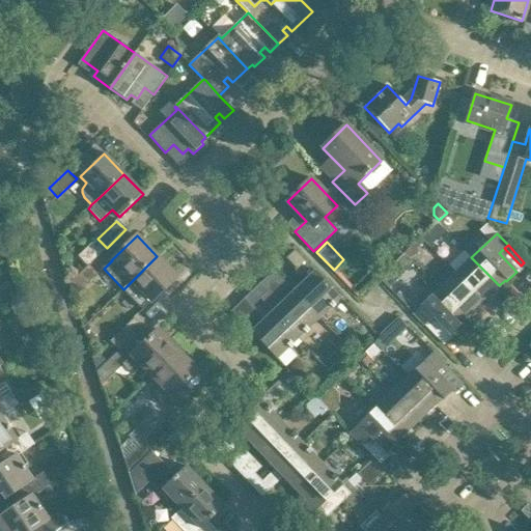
[(307,279),(294,291),(319,318),(331,307),(332,309),(336,306),(334,304),(341,298),(295,250),(286,258),(295,267),(295,266),(301,273),(302,277),(304,276),(307,279)]
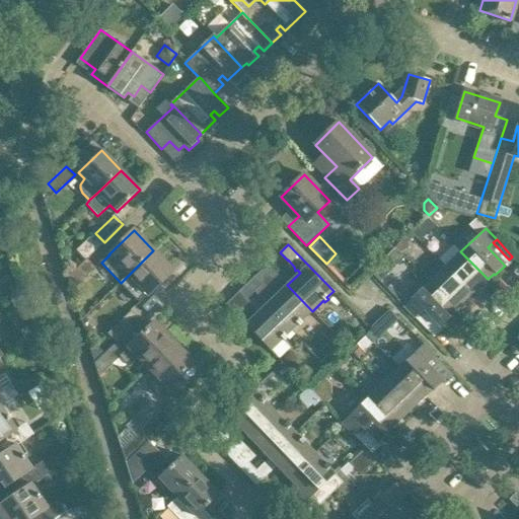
[(173,272),(153,250),(121,283),(140,303),(148,295),(173,272)]
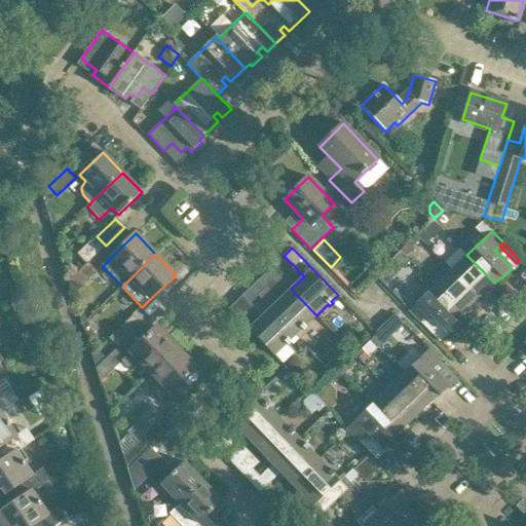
[(466,255),(451,271),(478,299),(487,290),(488,292),(495,285),(494,283),(466,255)]
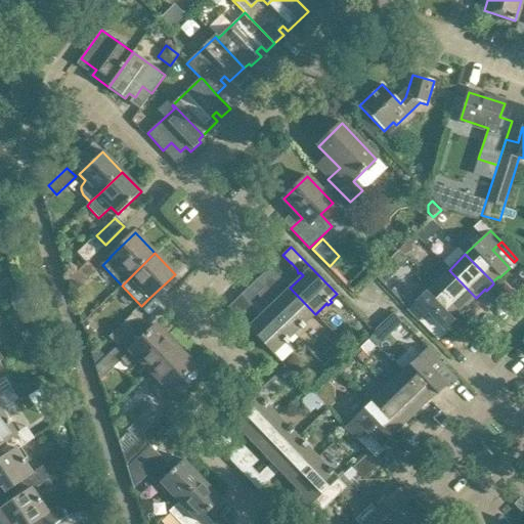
[(68,280),(72,294),(96,270),(87,262),(68,280)]
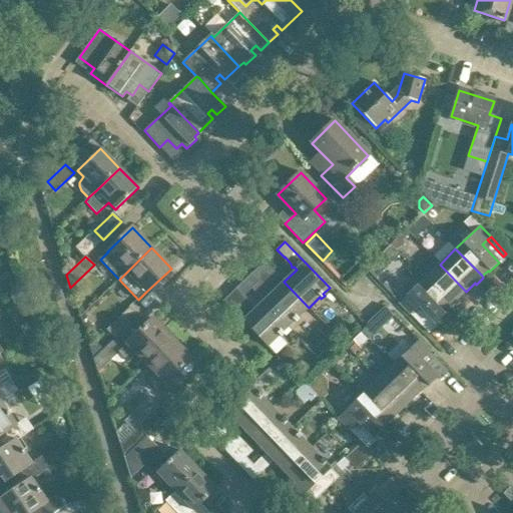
[(373,262),(366,269),(376,279),(383,272),(373,262)]
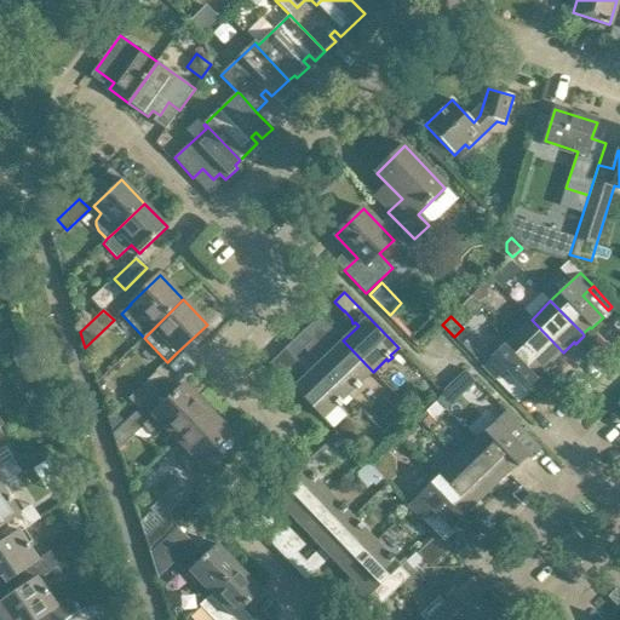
[(532,320),(511,338),(543,372),(545,373),(554,365),(552,363),(563,352),(532,320)]
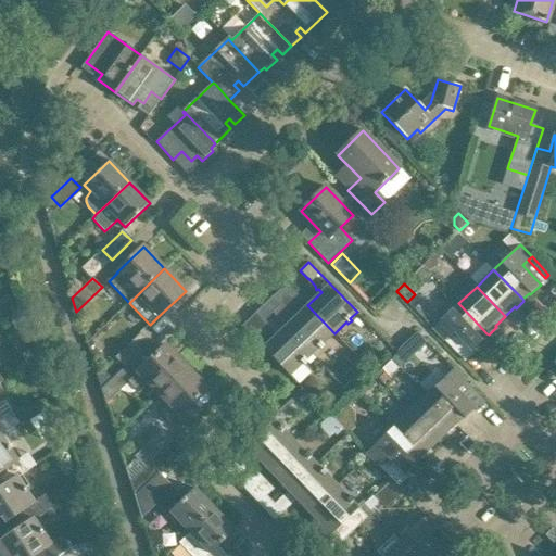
[(273,313),(286,327),(312,355),(335,333),(307,305),(294,318),(273,297),(264,304),(273,313)]
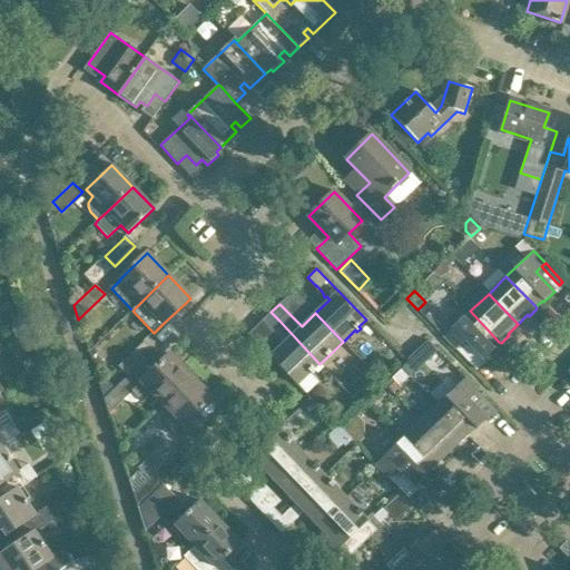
[(470,311),(443,337),(455,350),(464,341),(483,360),(494,350),(493,347),(499,342),(470,311)]
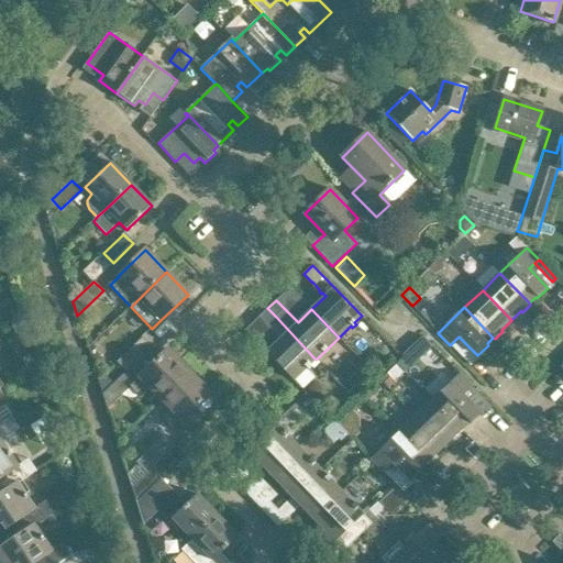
[(267,326),(276,317),(267,308),(258,317),(267,326)]
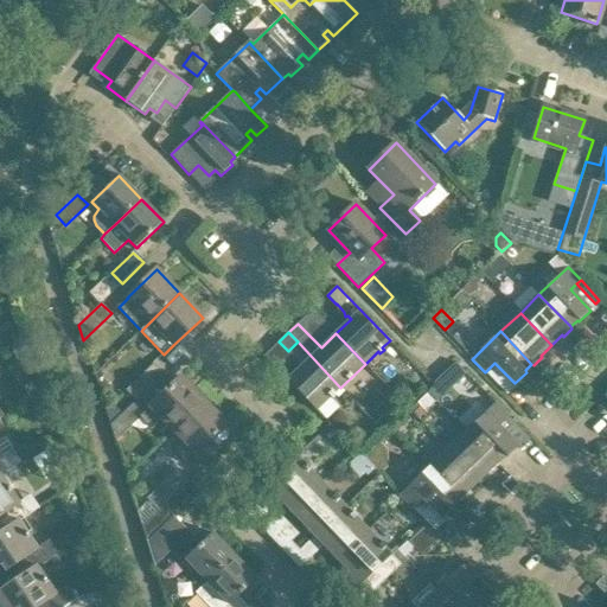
[(582,340),(573,349),(582,358),(590,349),(582,340)]
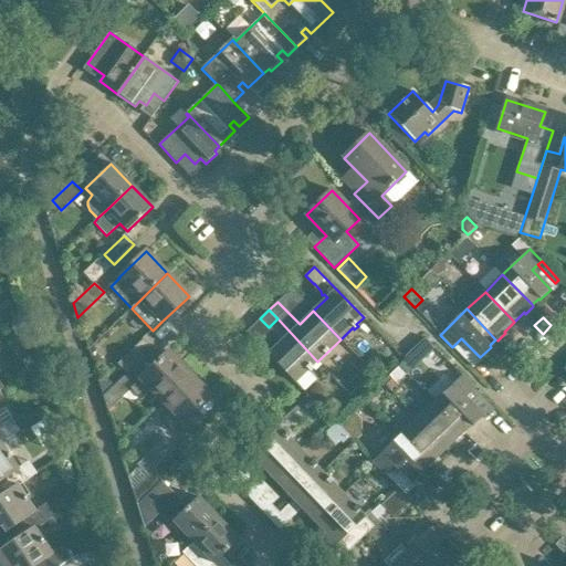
[(291,333),(268,354),(295,383),(307,370),(310,373),(313,369),(312,367),(317,362),(291,333)]
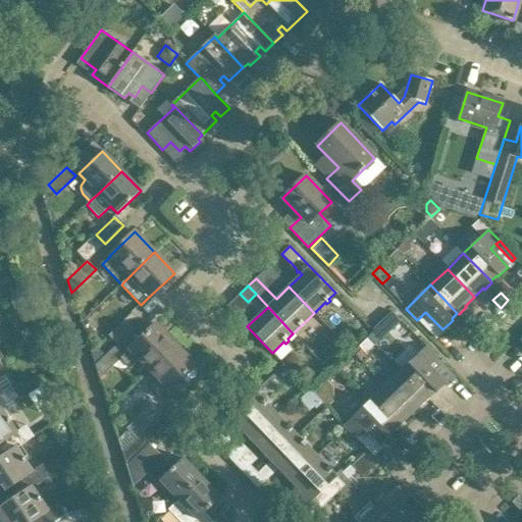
[(376,326),(368,337),(375,345),(401,320),(393,312),(376,326)]
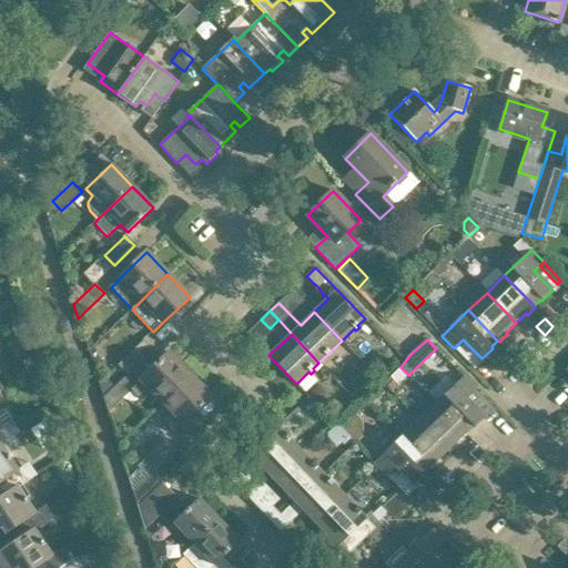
[(128,375),(132,371),(153,351),(143,341),(118,365),(128,375)]
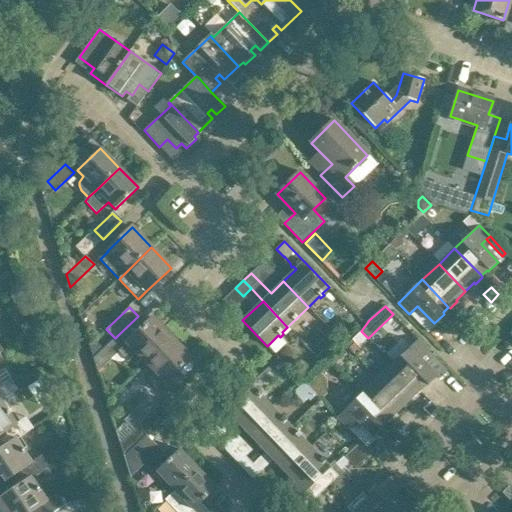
[(467,310),(459,317),(467,325),(474,317),(467,310)]
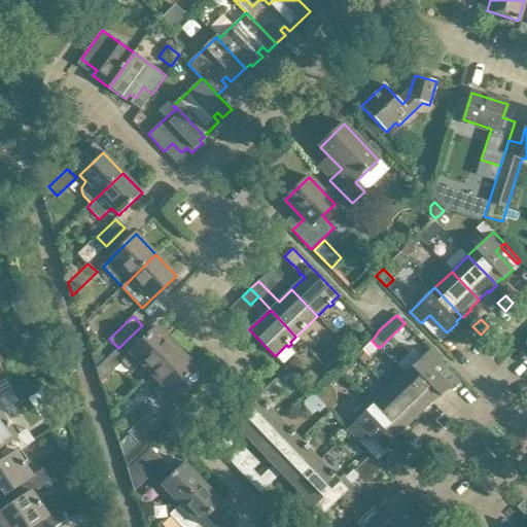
[(123,344),(118,348),(96,370),(100,383),(123,362),(132,372),(140,363),(150,374),(177,348),(157,327),(131,352),(123,344)]
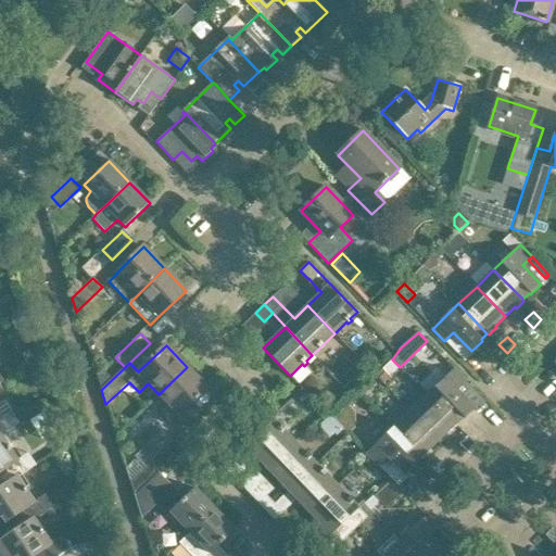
[(187,367),(159,394),(169,405),(160,414),(171,426),(207,389),(187,367)]
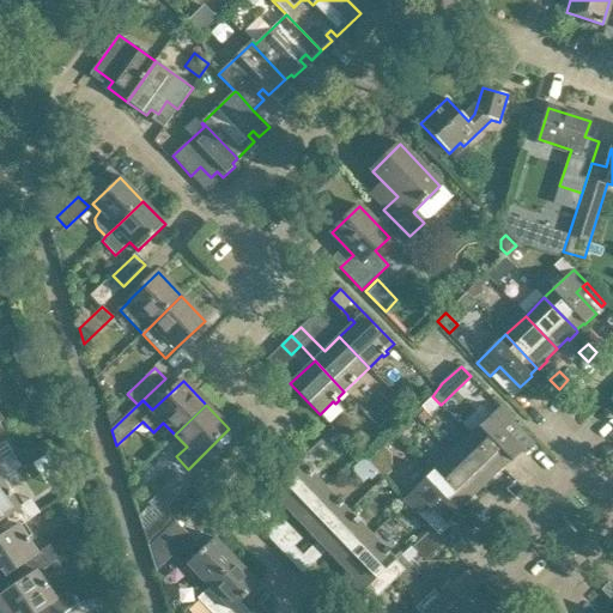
[(503,430),(514,420),(501,407),(471,435),(503,467),(510,461),(511,462),(523,451),(503,430)]
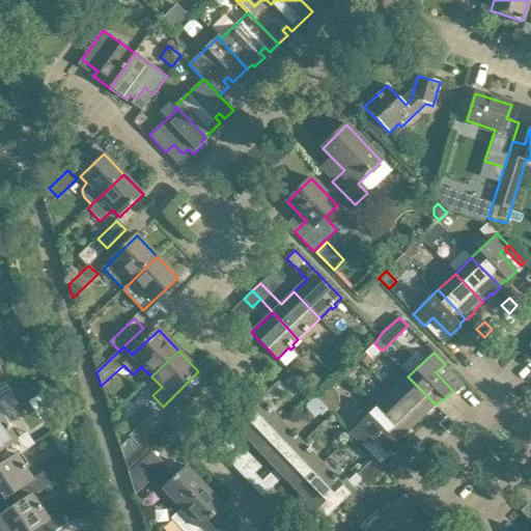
[(10,391),(0,398),(0,397),(0,385),(7,381),(0,369),(0,415),(19,403),(10,391)]
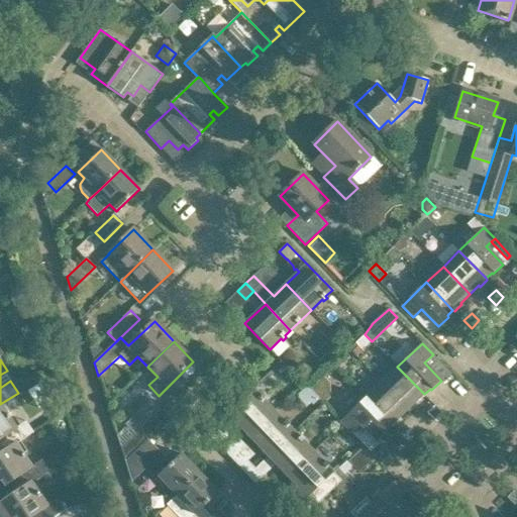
[(425,396),(424,394),(397,367),(391,360),(375,376),(408,410),(417,401),(418,403),(425,396)]
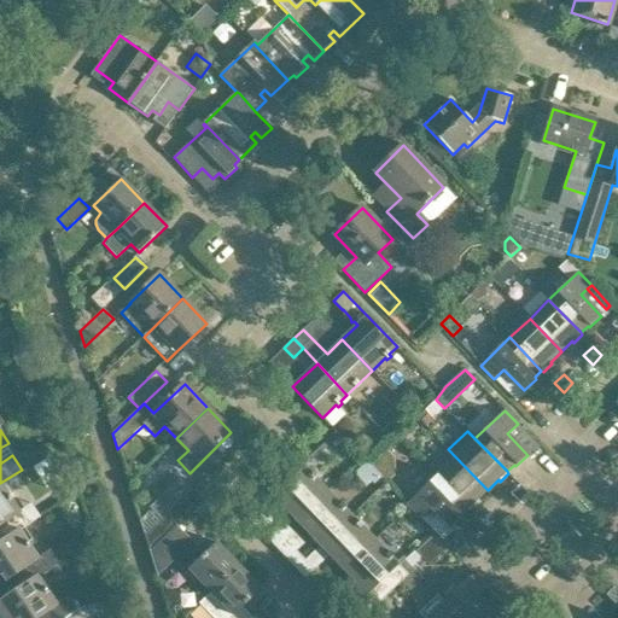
[(436,476),(467,509),(470,511),(478,502),(477,501),(488,490),(448,449),(429,468),(436,476)]
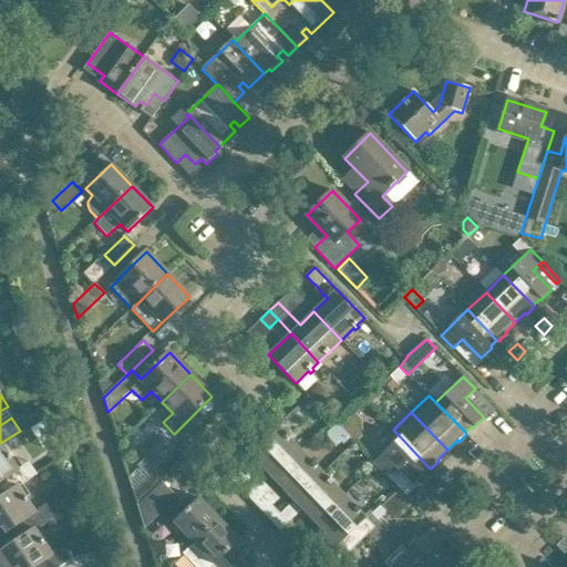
[(43,422),(30,432),(42,451),(57,441),(43,422)]
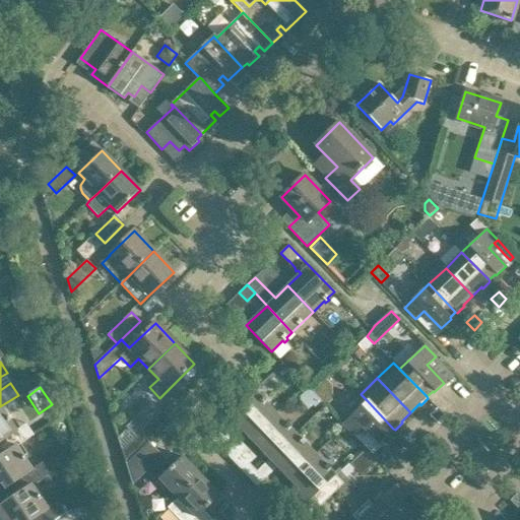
[(265,402),(267,401),(263,397),(262,399),(256,392),(230,417),(248,438),(274,412),(265,402)]
